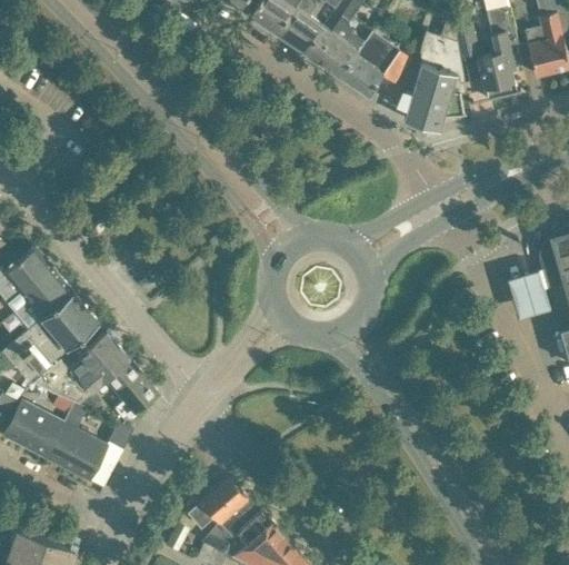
[(228,0),(241,9),(247,0),(228,0)]
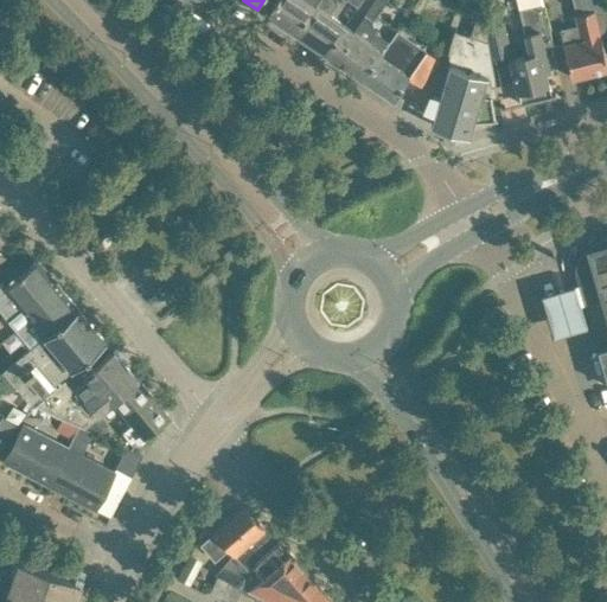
[(278,0),(267,17),(296,36),(321,0),(278,0)]
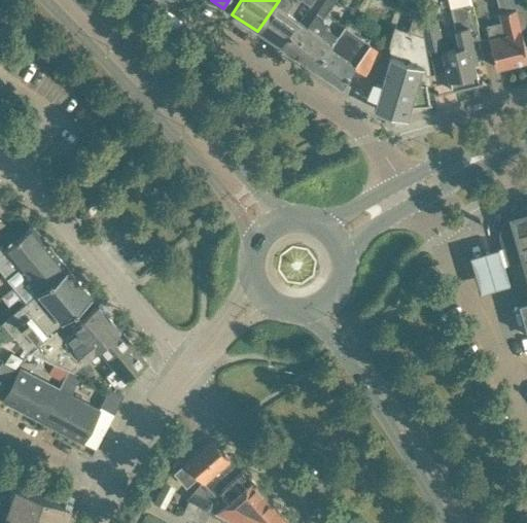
[(287,51),(304,28),(286,15),(293,6),(284,0),(279,0),(257,31),(287,51)]
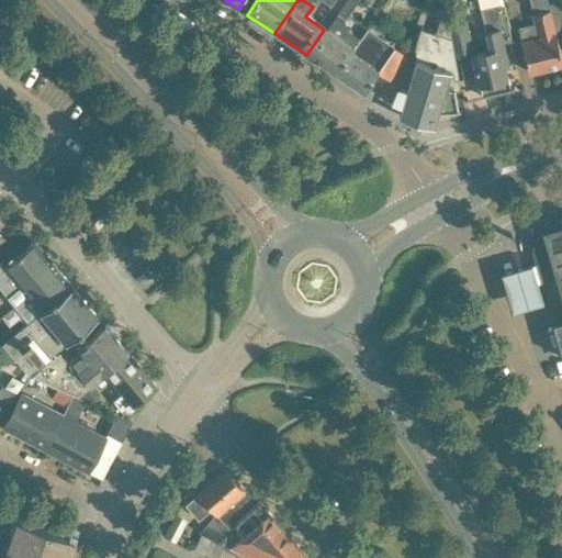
[(359,0),(385,0),(389,1),(389,0),(348,0),(337,18),(345,23),(359,0)]
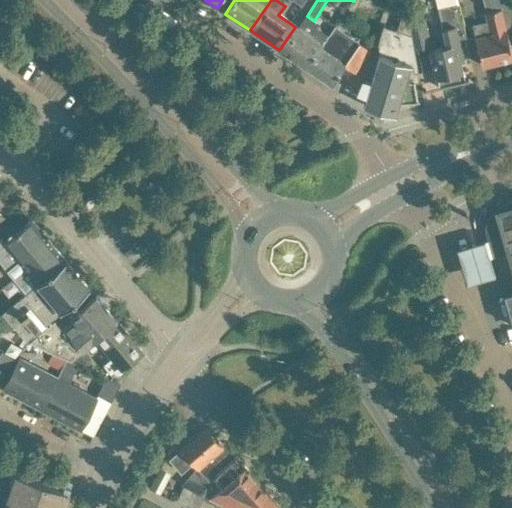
[(462,29),(457,7),(458,6),(456,0),(434,0),(447,48),(430,52),(439,91),(468,84),(468,82),(465,83),(460,63),(463,62),(458,42),(465,40),(465,41),(466,41),(464,29),(462,29)]
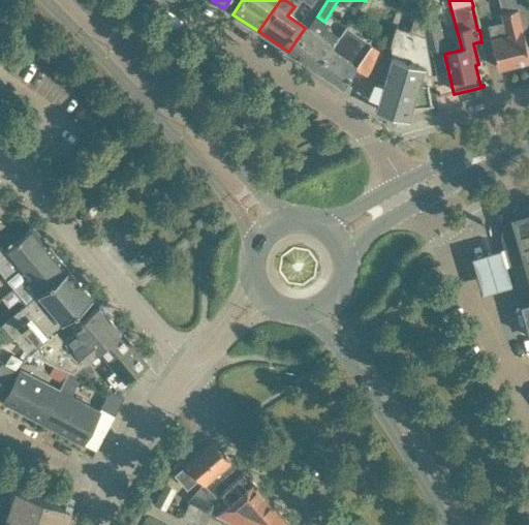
[(498,71),(528,63),(528,58),(523,32),(528,30),(528,27),(522,0),(498,0),(502,17),(501,17),(503,26),(488,29),(498,71)]
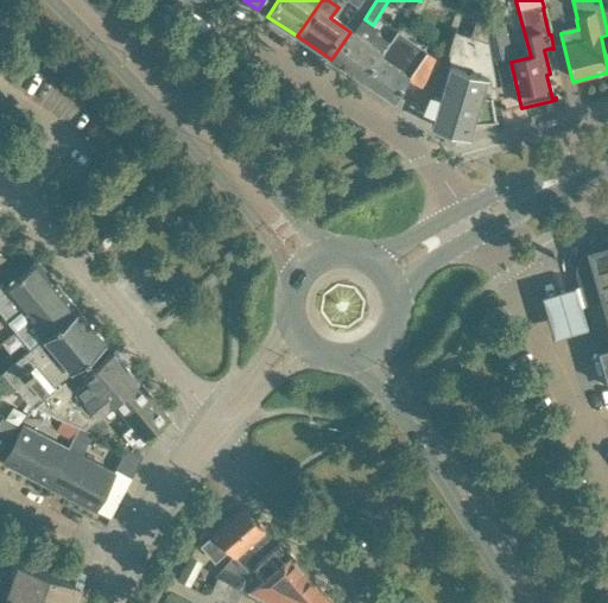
[(483,126),(498,124),(498,122),(495,122),(492,101),(496,101),(499,101),(485,20),(486,30),(475,27),(472,39),(456,35),(457,33),(456,33),(451,45),(449,57),(450,57),(450,56),(454,56),(441,100),(435,99),(428,114),(425,113),(424,114),(439,120),(437,128),(432,127),(431,128),(470,140),(470,139),(466,138),(469,126),(483,126)]
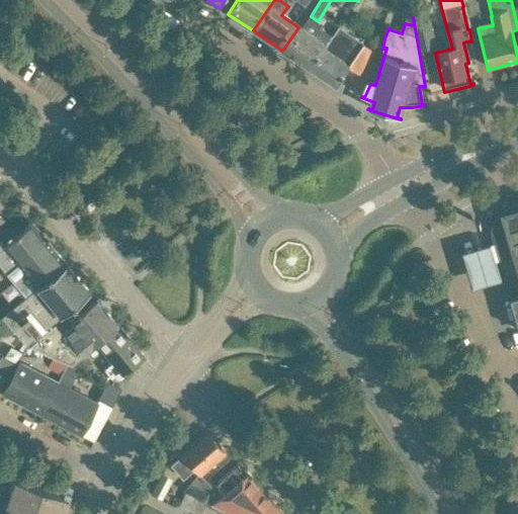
[(427,22),(415,25),(422,52),(434,49),(427,22)]
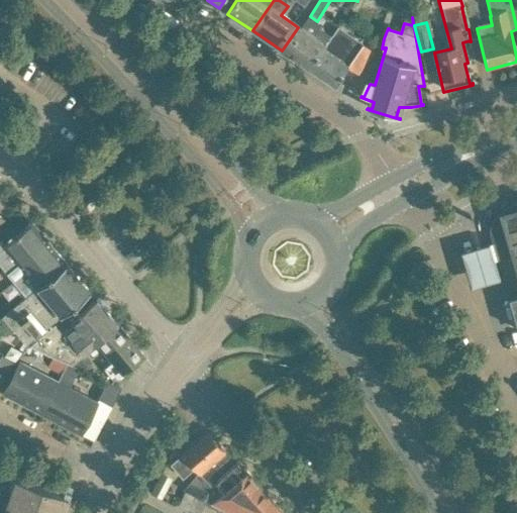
[(298,27),(282,50),(310,70),(331,38),(319,30),(314,37),(298,27)]
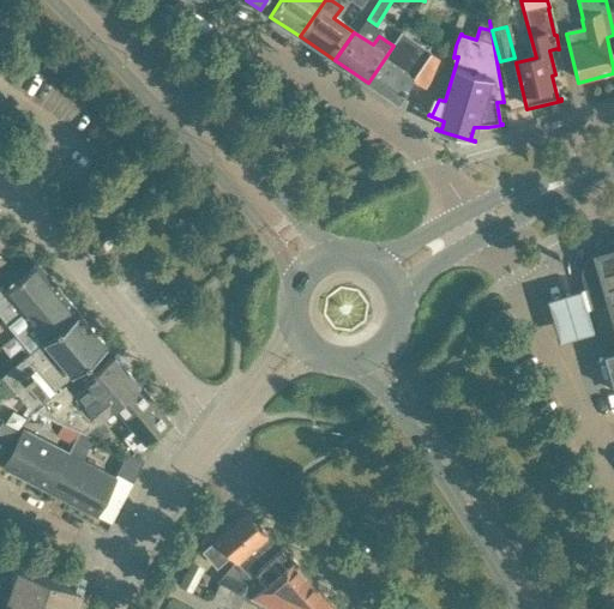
[(393,46),(369,83),(377,88),(398,103),(414,80),(426,89),(444,64),(401,35),(393,46)]
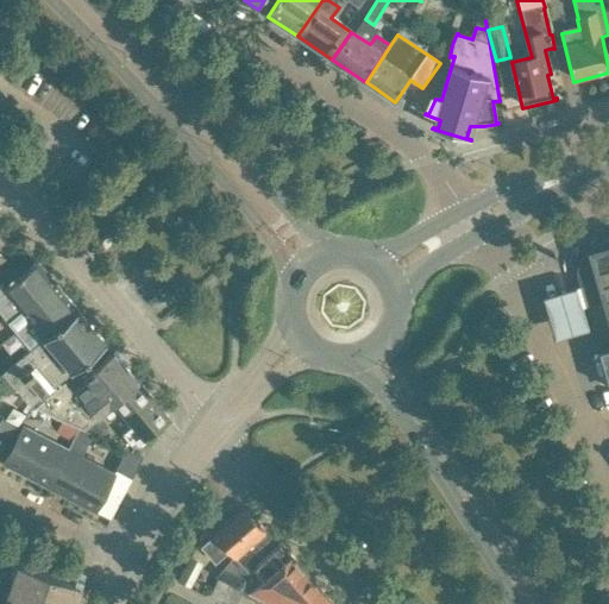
[(608,249),(592,253),(594,257),(591,258),(585,262),(582,268),(581,275),(583,281),(588,285),(594,288),(600,287),(602,287),(608,310),(608,348),(600,352),(608,383),(608,249)]
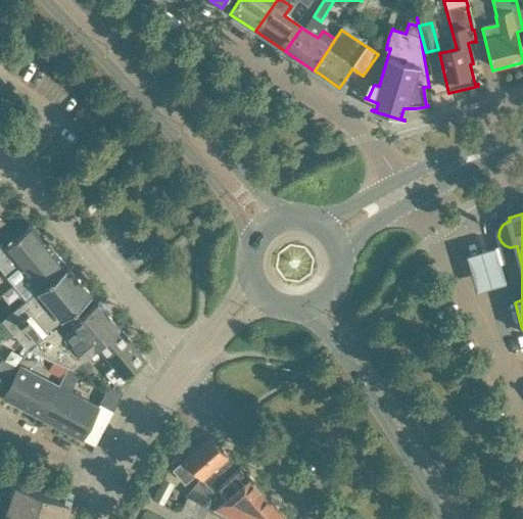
[(0,270),(8,280),(49,246),(33,227),(5,250),(1,246),(0,246),(0,270)]
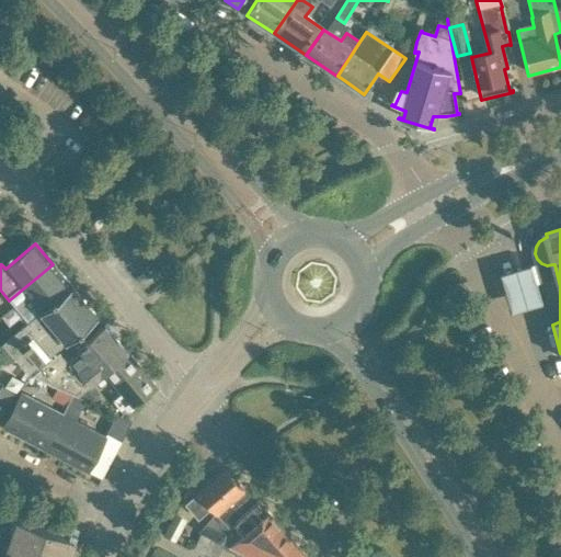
[(530,258),(496,266),(507,305),(539,297),(530,258)]
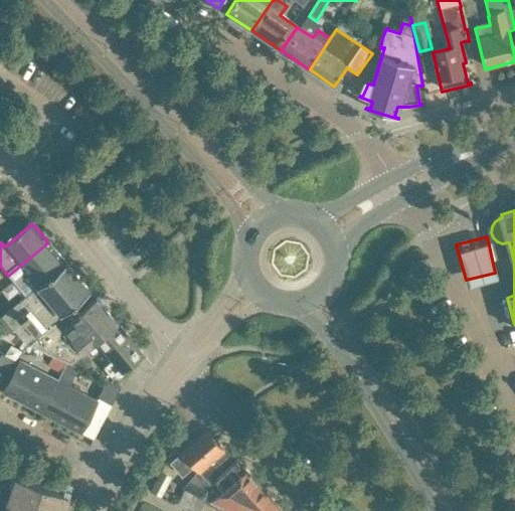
[(38,288),(66,265),(48,242),(8,276),(26,298),(38,288)]
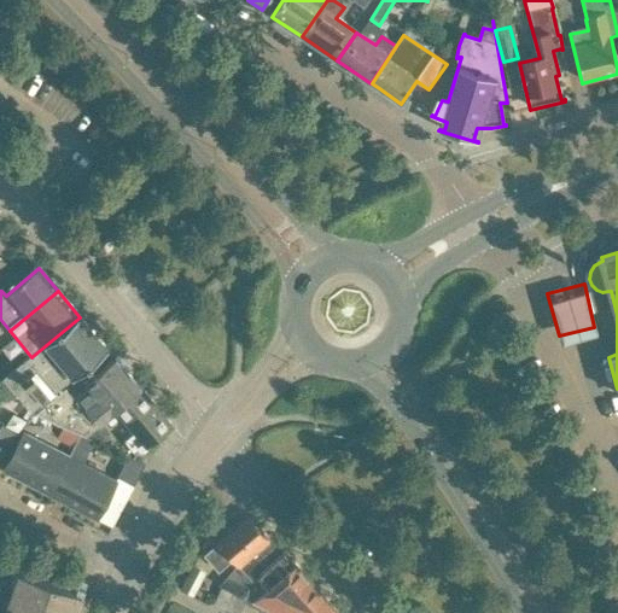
[(31,415),(108,350),(91,330),(80,317),(46,345),(31,357),(0,383),(0,395),(9,406),(16,398),(17,401),(18,400),(31,415)]
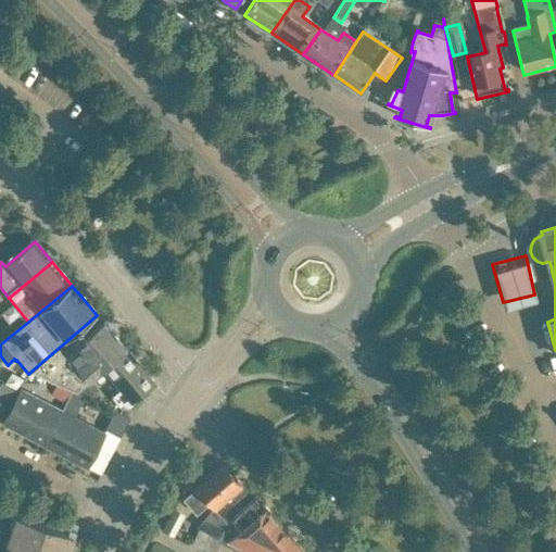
[(104,372),(127,352),(104,324),(103,324),(76,347),(80,351),(67,362),(59,351),(33,373),(30,373),(51,384),(57,387),(72,393),(77,396),(91,383),(104,372)]
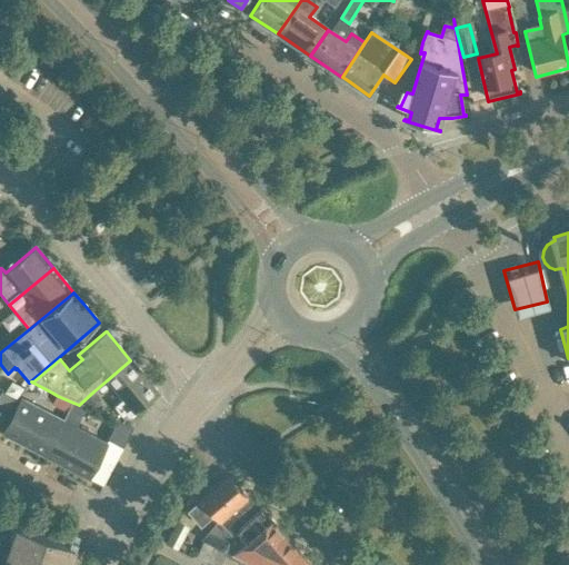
[(126,422),(160,395),(130,360),(107,380),(125,402),(116,409),(126,422)]
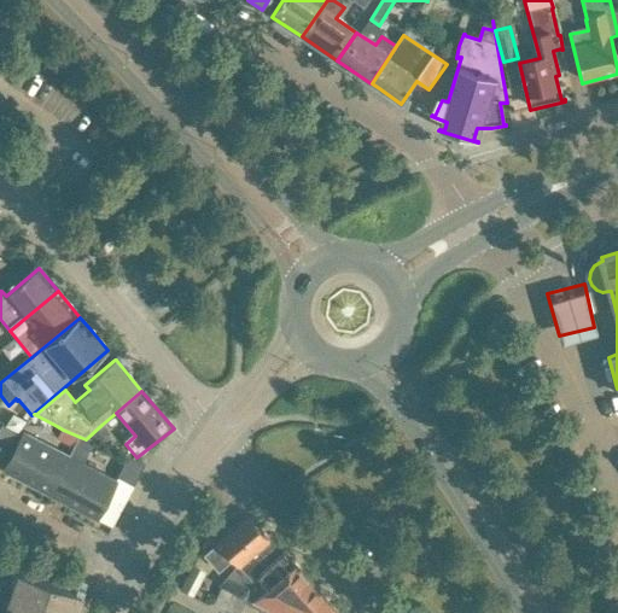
[(101,425),(86,439),(100,447),(108,443),(110,436),(101,425)]
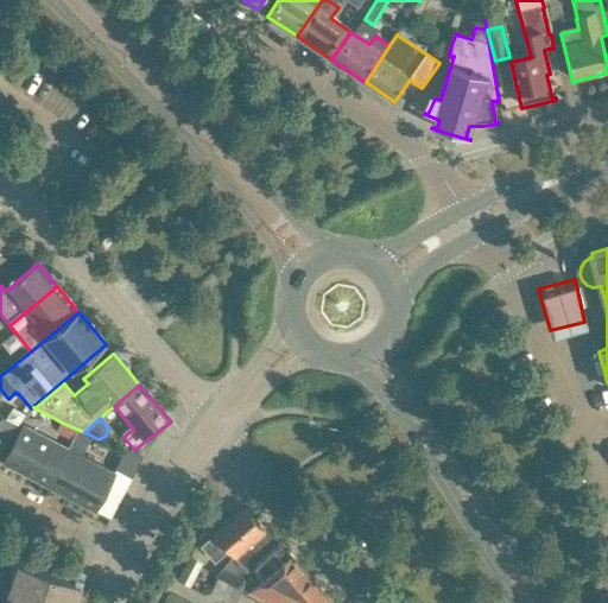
[(71,443),(78,430),(62,423),(55,435),(68,442),(71,443)]
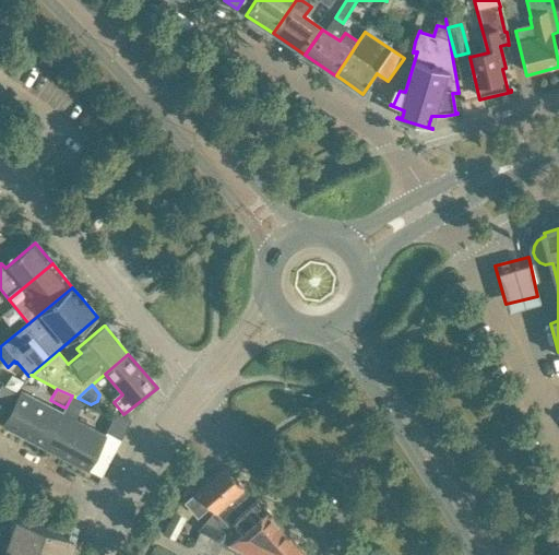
[(22,394),(4,427),(44,449),(61,416),(22,394)]
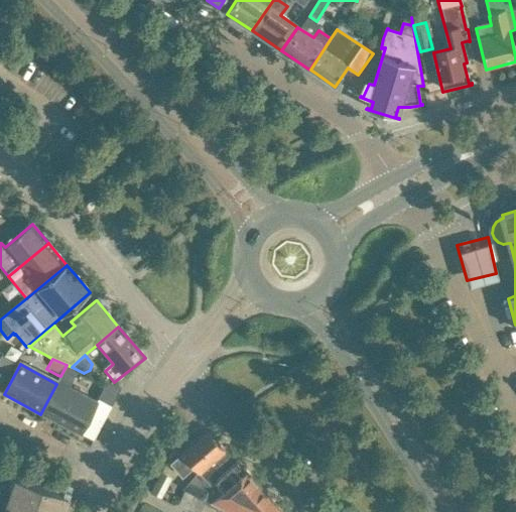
[(97,405),(68,390),(77,372),(66,367),(60,376),(56,384),(40,414),(81,435),(97,405)]
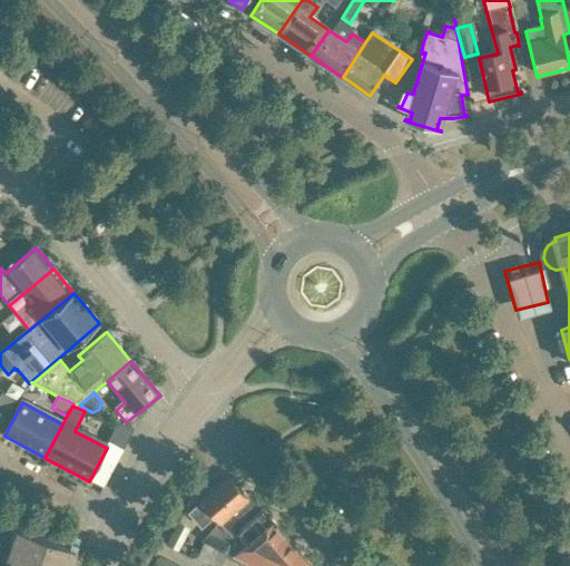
[(118,423),(108,443),(124,451),(134,431),(118,423)]
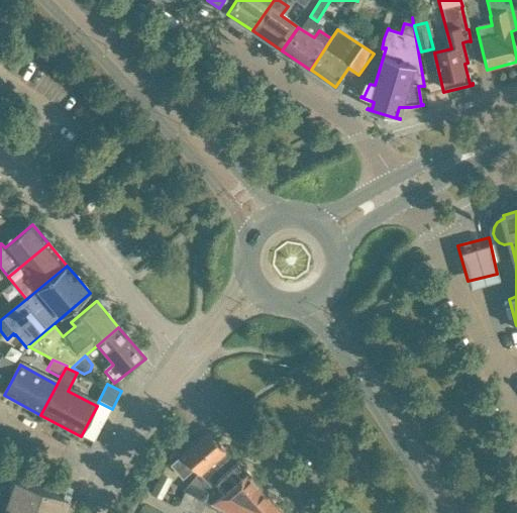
[(214,485),(235,465),(208,432),(182,454),(183,456),(171,467),(183,480),(195,470),(200,476),(186,492),(205,502),(214,485)]
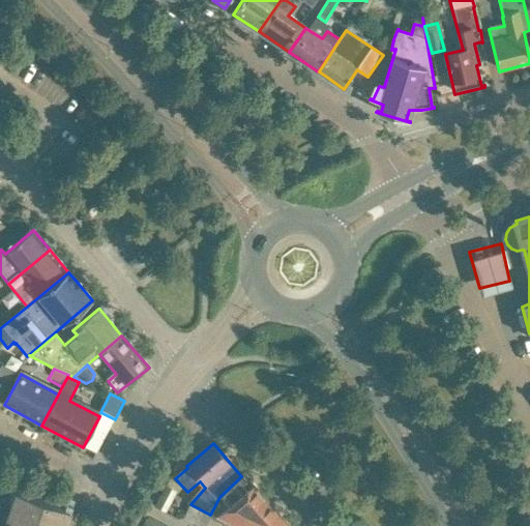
[(288,525),(244,474),(241,476),(219,497),(210,515),(208,519),(222,525),(288,525)]
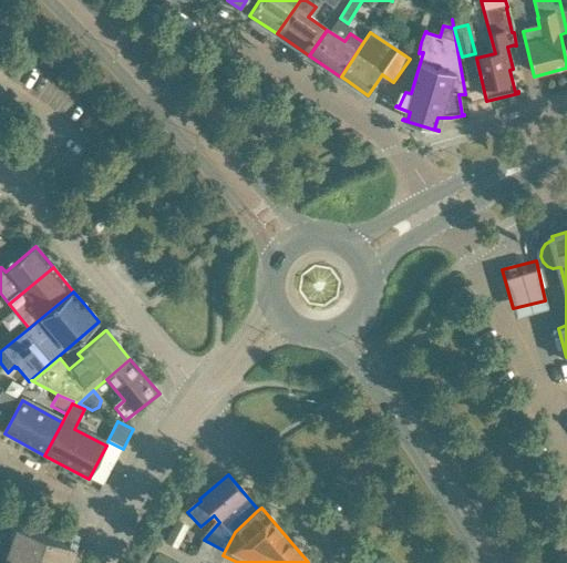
[(64,562),(71,545),(18,526),(4,562),(64,562)]
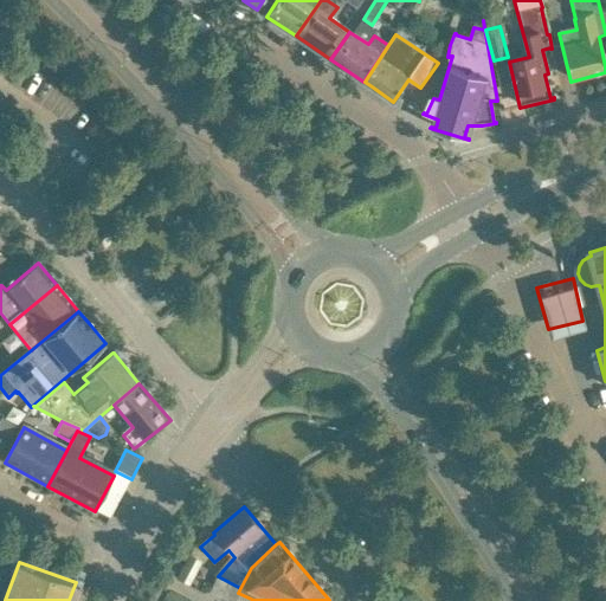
[(182,572),(178,582),(189,588),(194,577),(182,572)]
